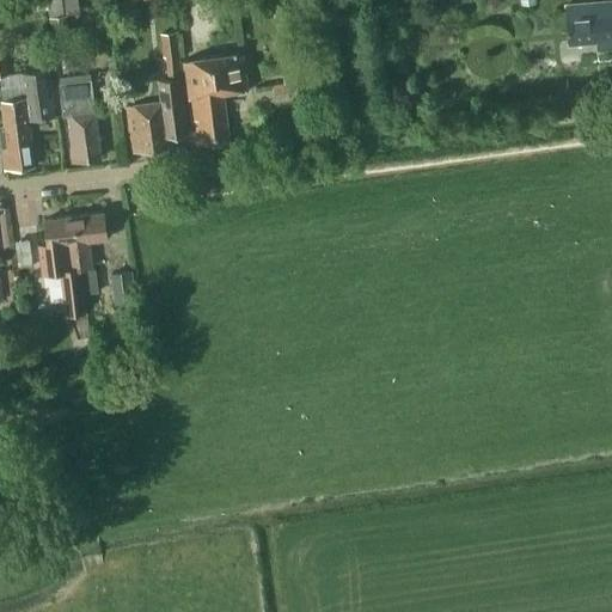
[(611,0),(605,0),(565,4),(568,44),(597,44),(597,51),(611,49),(611,0)]
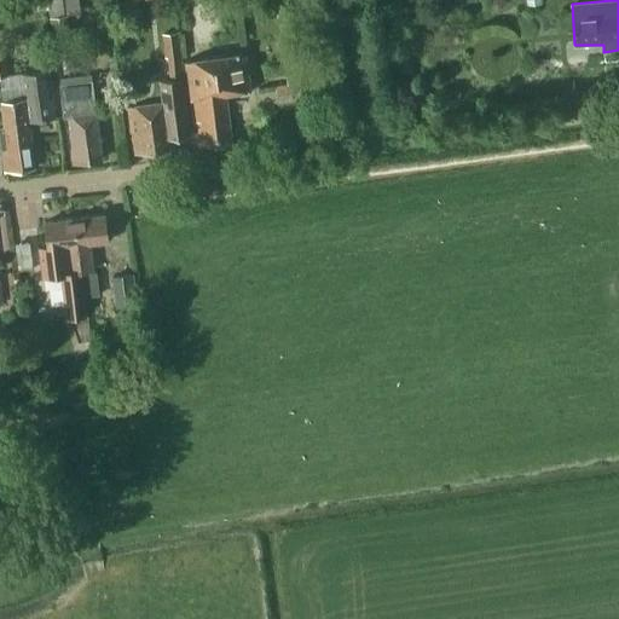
[(73,48),(68,15),(50,17),(55,51),(73,48)]
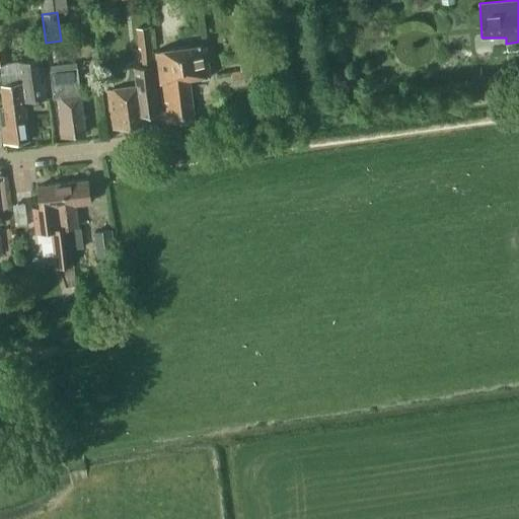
[(148,26),(137,27),(140,48),(141,48),(150,47),(148,26)]
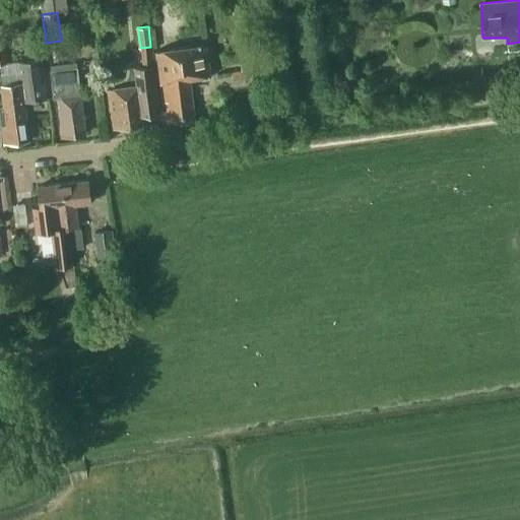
[(210,76),(206,45),(156,53),(166,122),(195,118),(189,79),(210,76)]
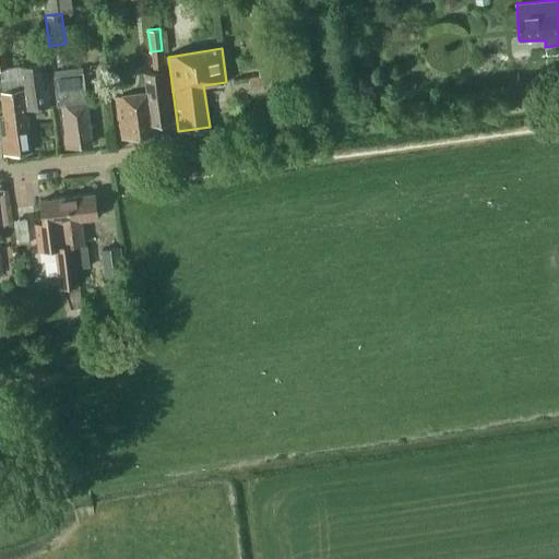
[(49,106),(44,63),(21,67),(23,88),(1,92),(4,115),(0,115),(0,118),(4,155),(32,151),(26,109),(49,106)]
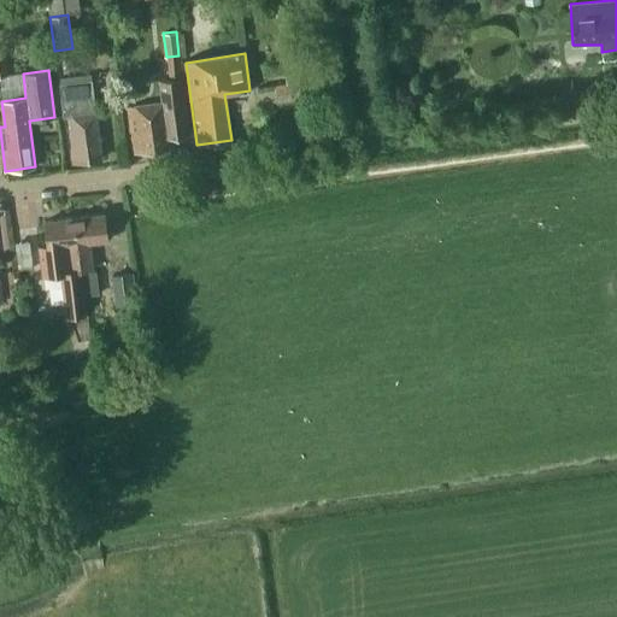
[(286,75),(287,83),(275,84),(277,95),(301,93),(298,74),(286,75)]
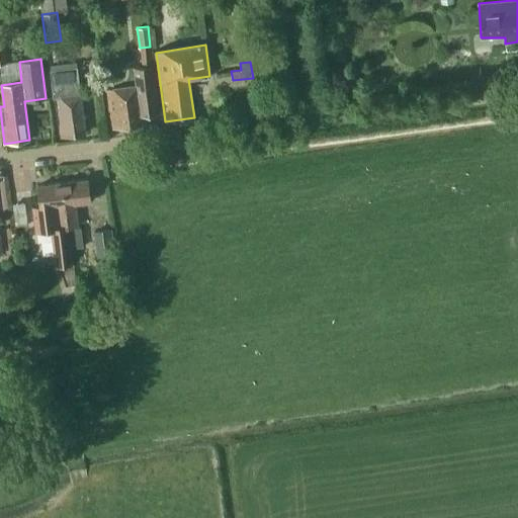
[(153,64),(134,66),(137,86),(107,90),(112,130),(142,125),(141,115),(159,113),(153,64)]
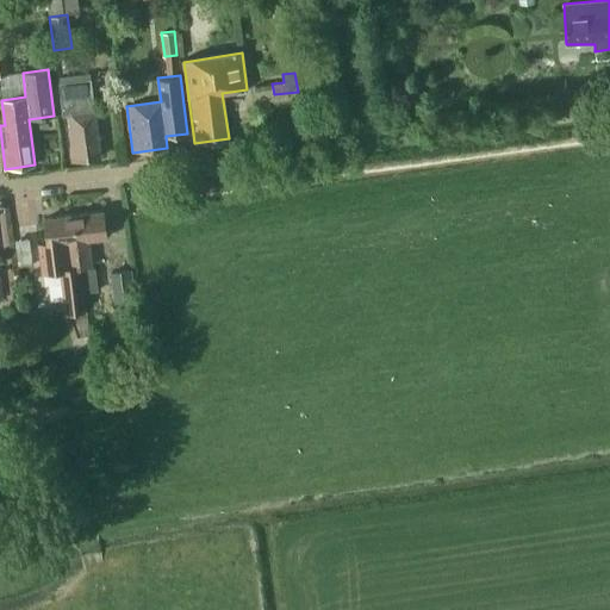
[(95,111),(91,79),(60,82),(69,160),(100,156),(95,111)]
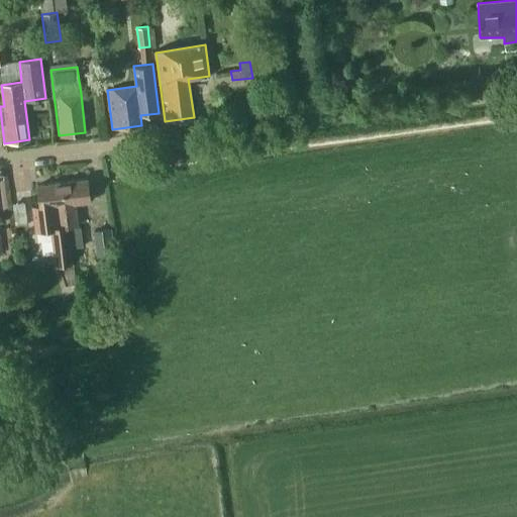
[(89,177),(63,180),(68,226),(69,226),(78,225),(76,205),(82,204),(92,203),(89,177)]
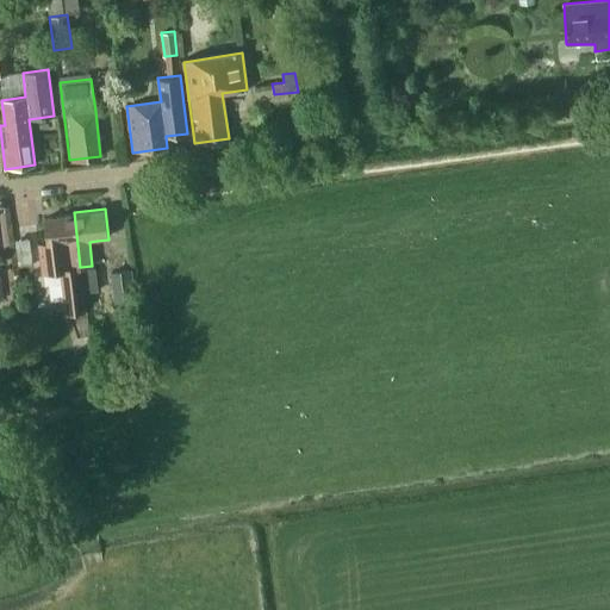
[(47,240),(38,241),(43,273),(60,271),(80,267),(74,212),(44,216),(47,240)]
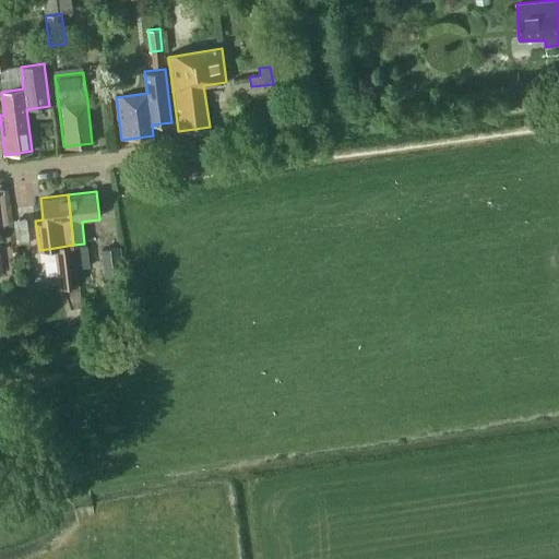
[(73,245),(55,248),(60,286),(80,284),(74,245),(73,245)]
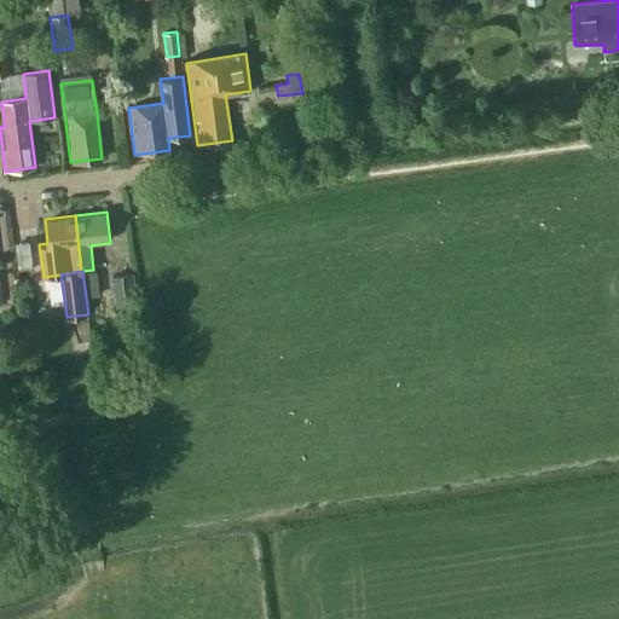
[(96,272),(84,273),(87,296),(99,295),(96,272)]
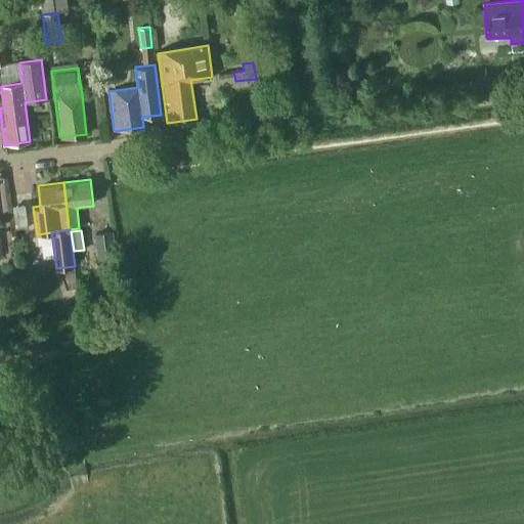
[(116,260),(113,231),(95,234),(98,262),(116,260)]
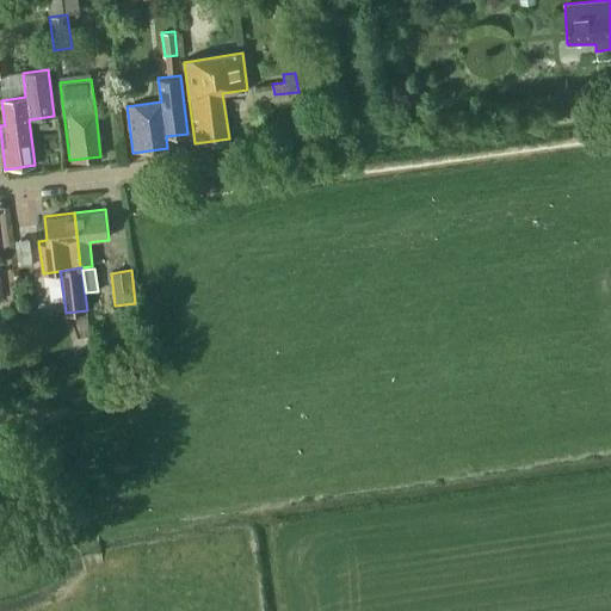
All buildings are outlined.
